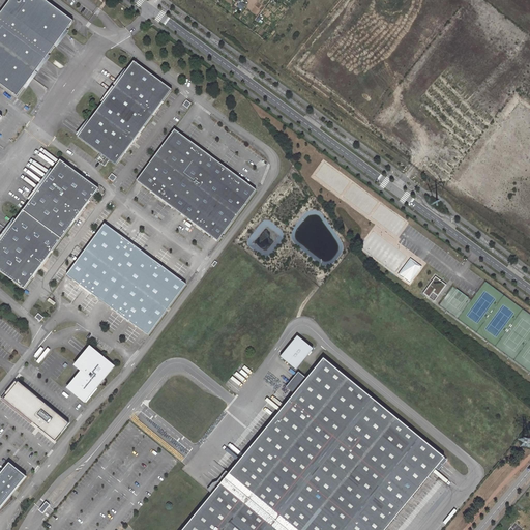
[(9,0),(0,12),(0,84),(17,96),(72,21),(45,0),(9,0)]
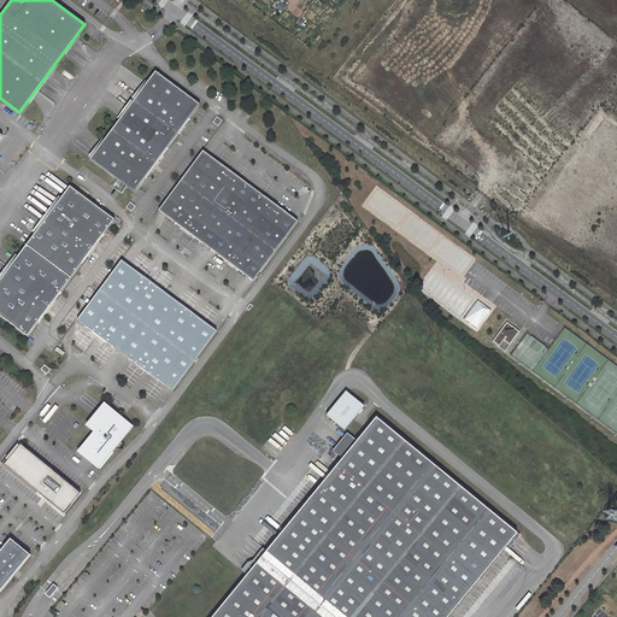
[(200,106),(156,72),(90,160),(123,184),(118,192),(122,194),(127,188),(134,193),(200,106)]
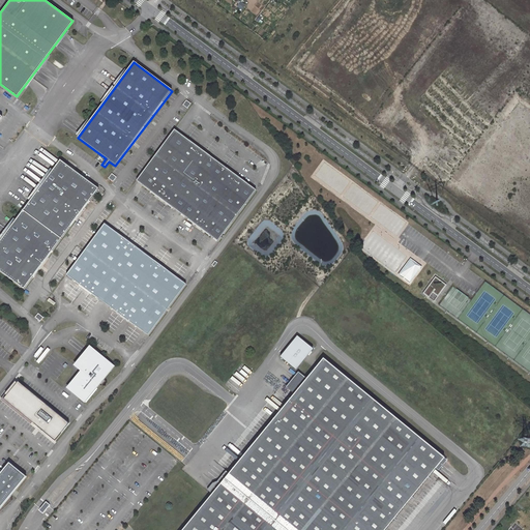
[(175,130),(136,181),(214,240),(217,242),(256,192),(175,130)]
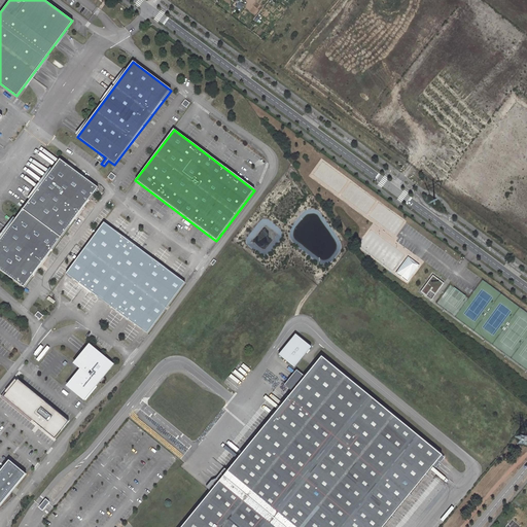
[(98,188),(60,160),(0,238),(0,270),(23,287),(98,188)]
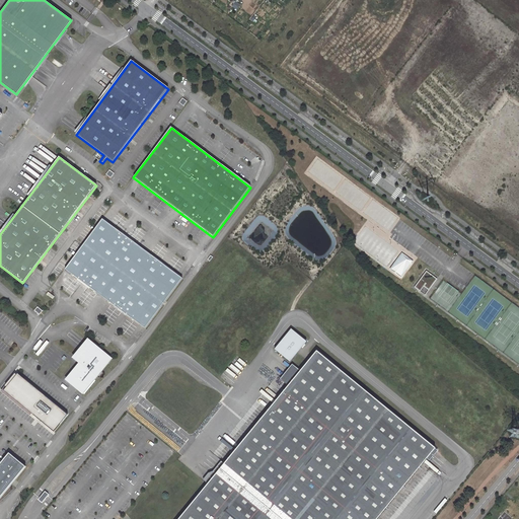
[(181,277),(101,218),(64,268),(145,326),(181,277)]
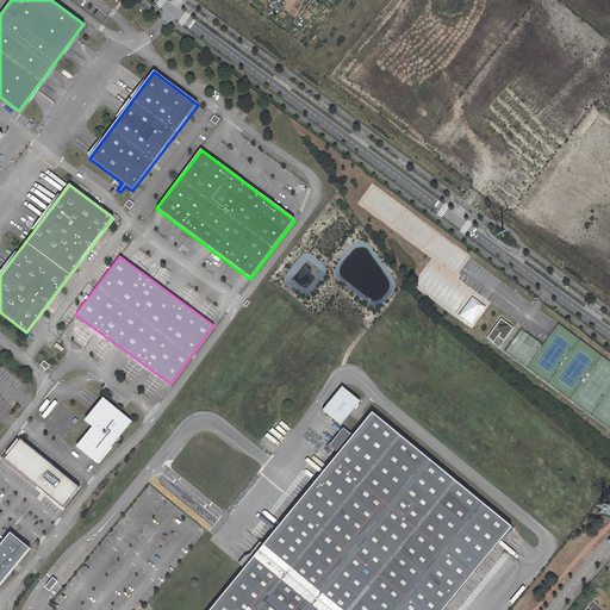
[(464,321),(471,327),(484,310),(483,309),(484,307),(479,304),(479,303),(472,297),(466,306),(460,316),(465,319),(464,321)]
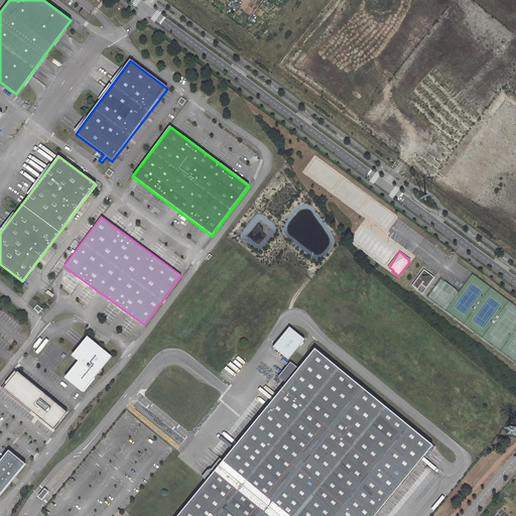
[(423,271),(411,287),(417,291),(423,283),(428,286),(434,278),(423,271)]
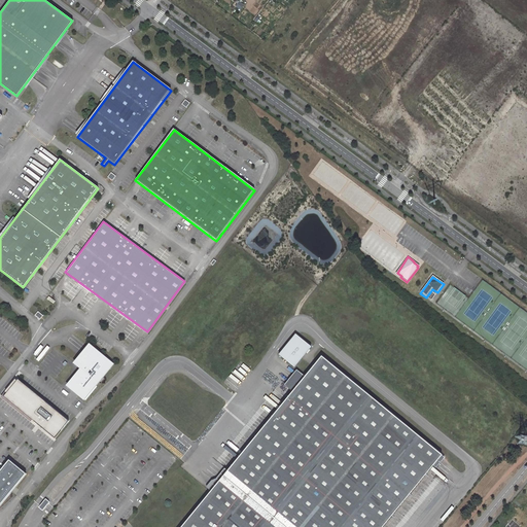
[(294,334),(278,354),(293,367),(310,347),(294,334)]
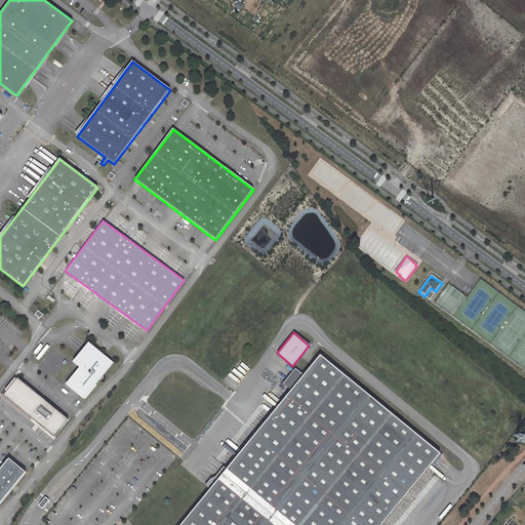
[(79,367),(64,385),(83,398),(115,363),(89,342),(73,362),(79,367)]
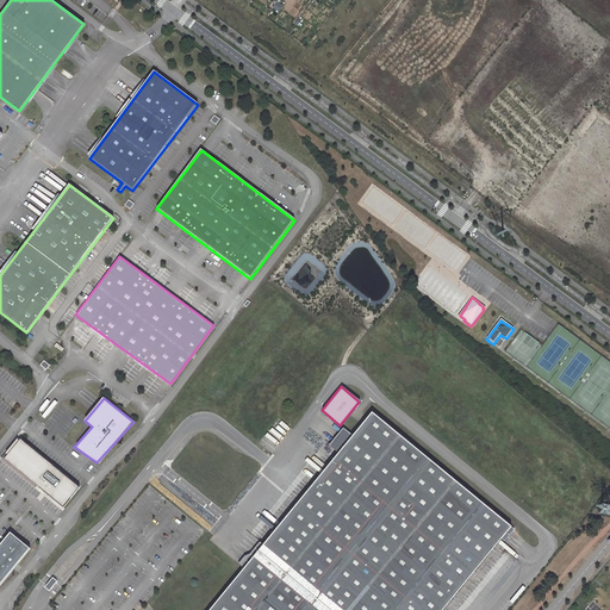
[(209,609),(441,609),(510,526),(371,412),(352,435),(337,453),(209,609)]
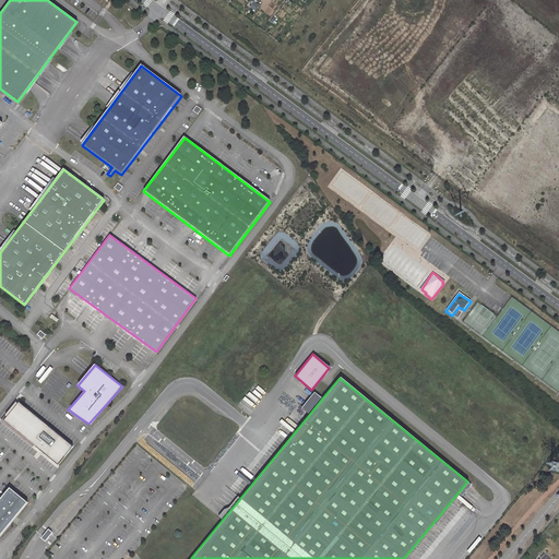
[(313,392),(300,408),(309,415),(322,399),(313,392)]
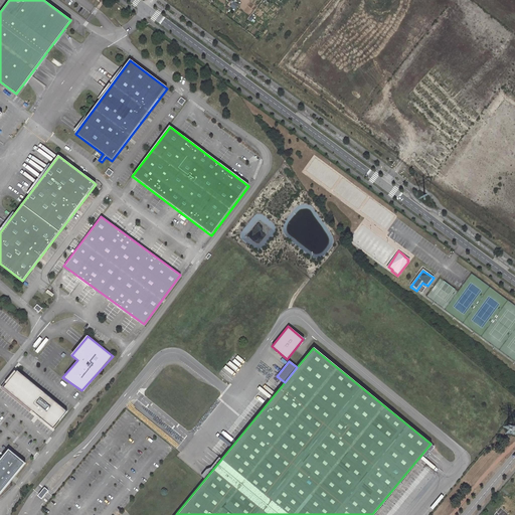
[(67,411),(18,371),(3,387),(53,428),(67,411)]
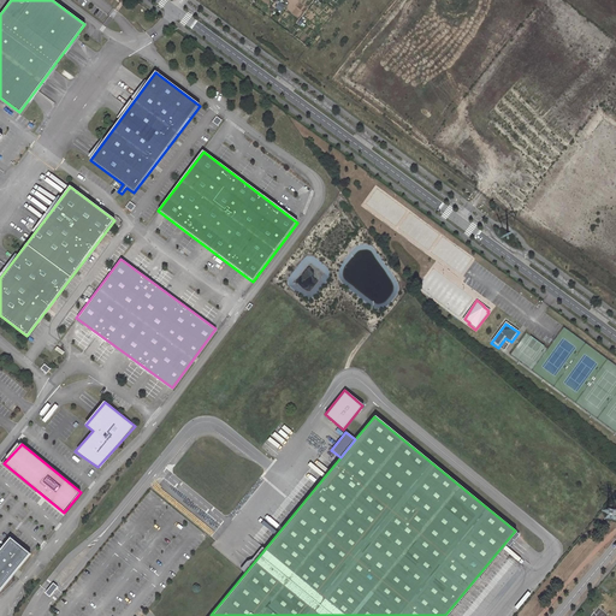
[(0,591),(30,554),(11,538),(0,550),(0,591)]
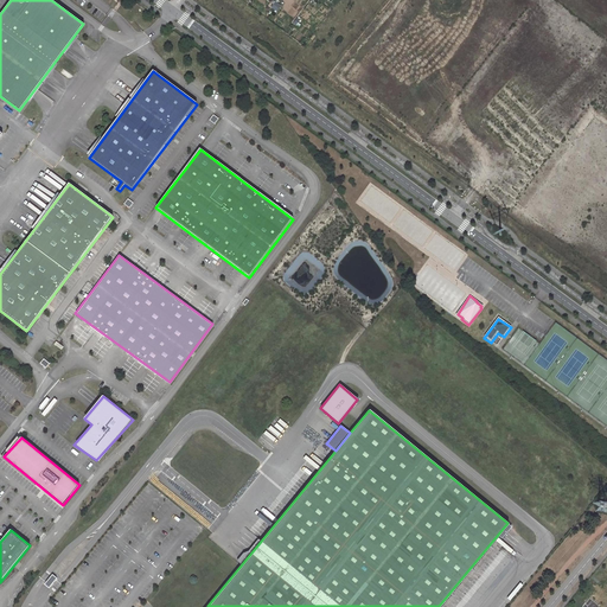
[(52,575),(45,583),(50,587),(56,579),(52,575)]
